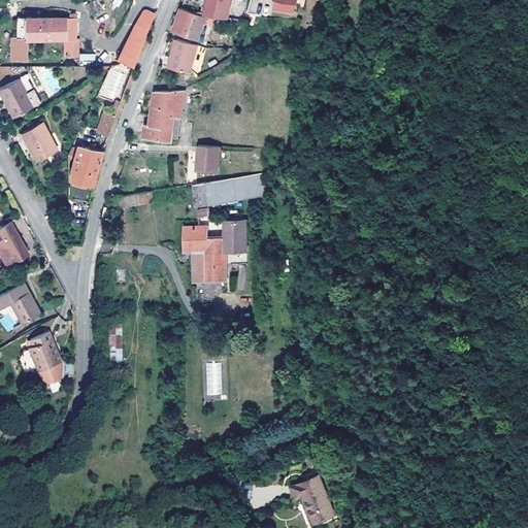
[(92,13),(101,10),(98,0),(89,3),(92,13)]
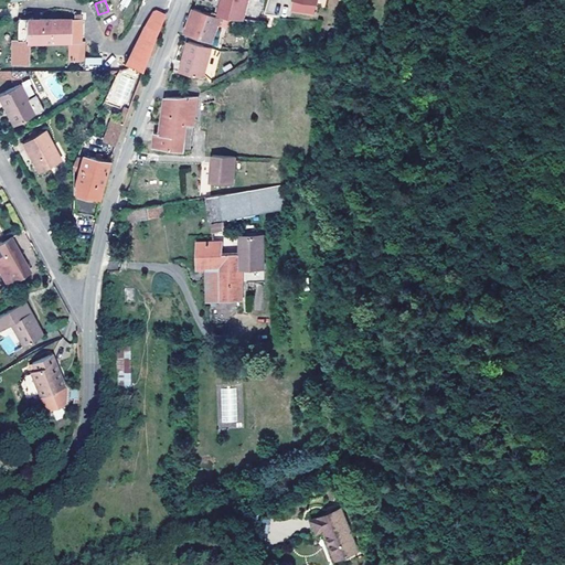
[(225,2),(222,16),(223,16),(232,18),(246,21),(251,0),(216,0),(217,0),(221,1),(225,2)]
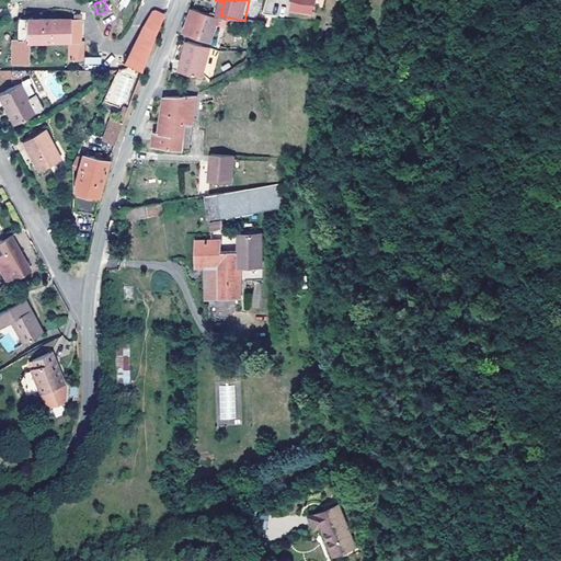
[(150,53),(165,13),(155,9),(147,26),(146,26),(126,65),(134,68),(142,72),(150,53)]
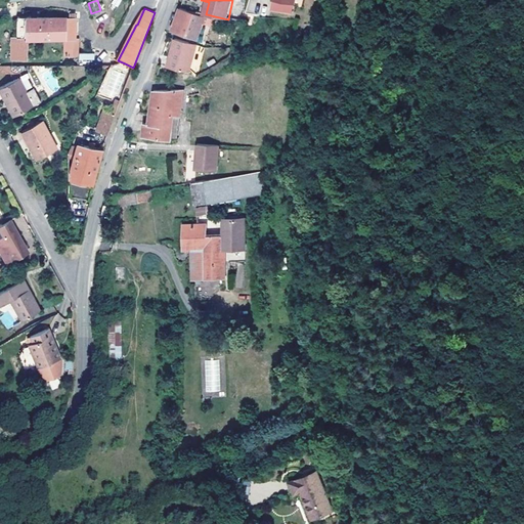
[(212,26),(215,16),(207,14),(206,16),(182,8),(181,8),(178,17),(173,31),(203,41),(209,25),(212,26)]
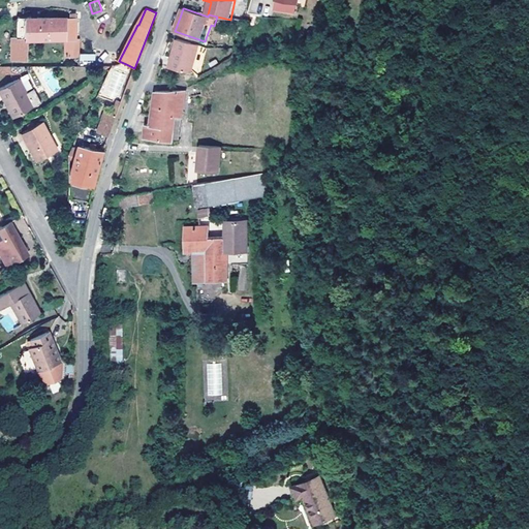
[(14,37),(14,58),(30,58),(30,37),(66,37),(66,55),(80,55),(80,38),(78,37),(78,18),(19,17),(19,37),(14,37)]
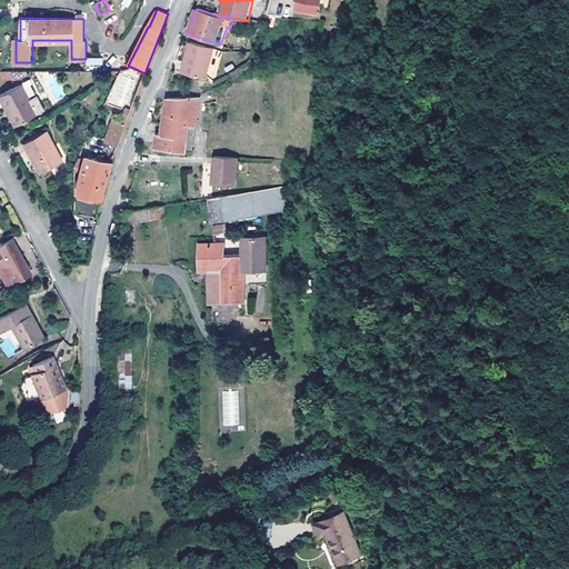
[(216,48),(192,41),(188,53),(192,55),(187,72),(205,78),(208,76),(216,48)]
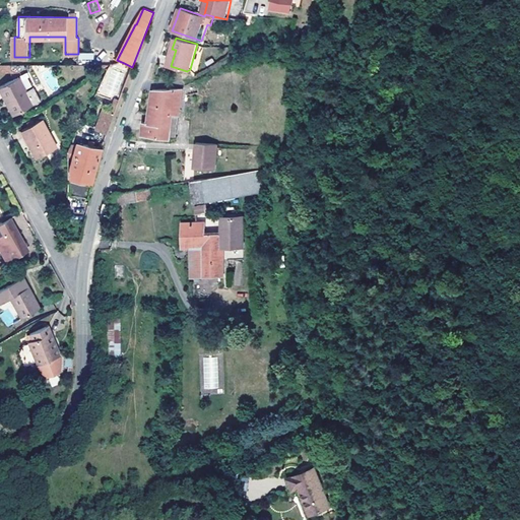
[(168,65),(171,66),(176,50),(172,49),(168,65)]
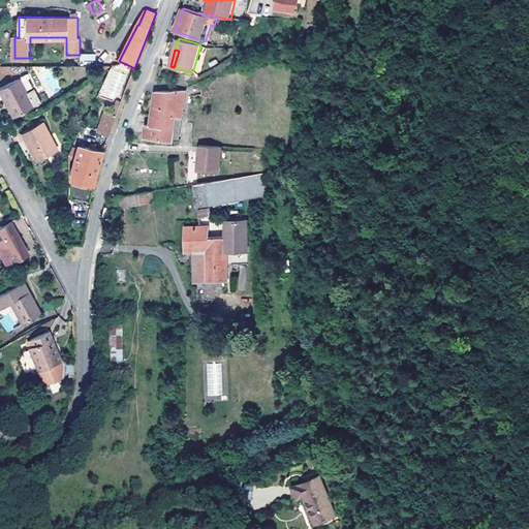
[(96,62),(95,54),(80,54),(80,63),(96,62)]
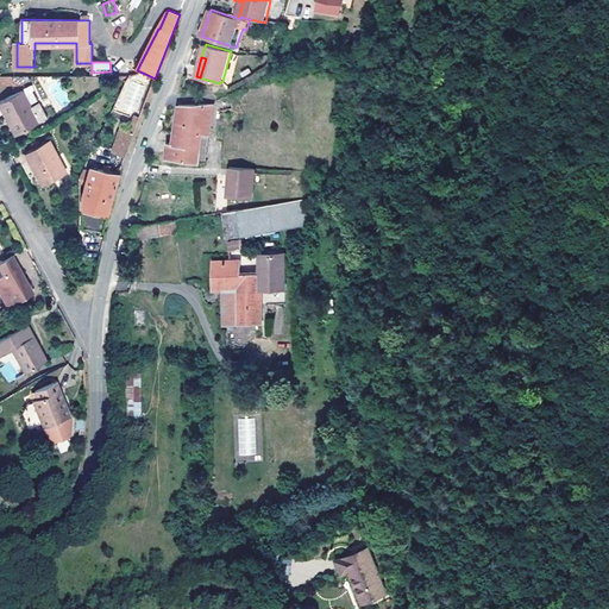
[(132,119),(148,85),(127,75),(112,111),(132,119)]
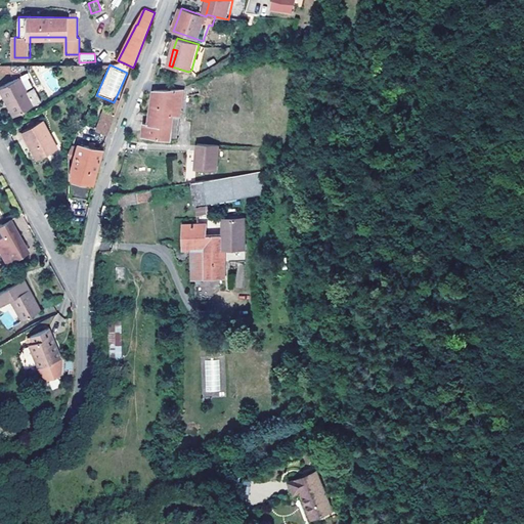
[(19,77),(0,86),(0,88),(14,116),(42,100),(35,86),(27,90),(19,77)]
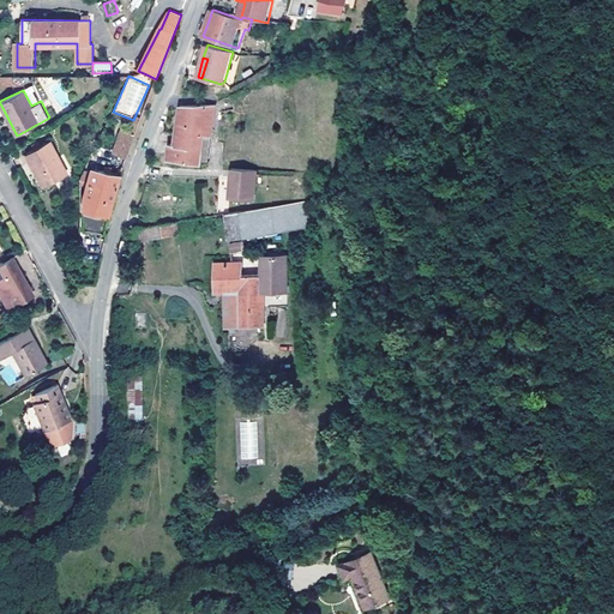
[(168,162),(202,166),(204,137),(212,137),(216,106),(180,107),(175,144),(169,145),(168,162)]
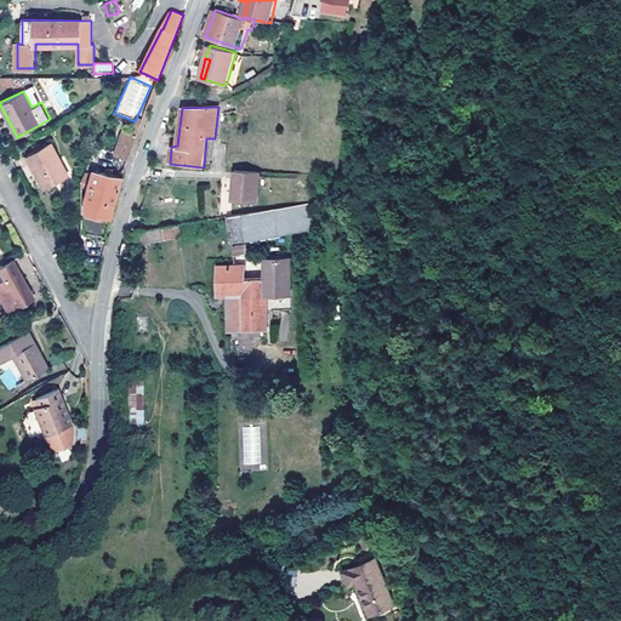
[(129,158),(137,135),(126,130),(117,153),(129,158)]
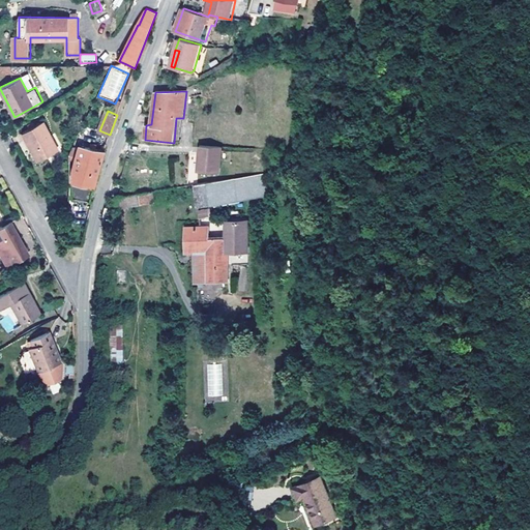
[(45,120),(24,131),(39,159),(60,147),(45,120)]
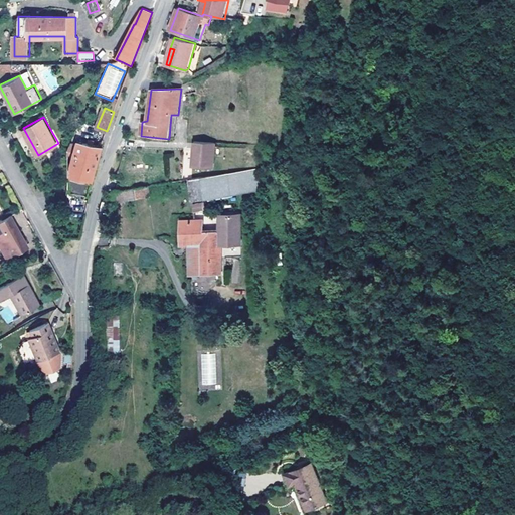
[(97,159),(101,146),(76,140),(69,166),(69,174),(71,175),(70,191),(87,194),(91,181),(97,159)]
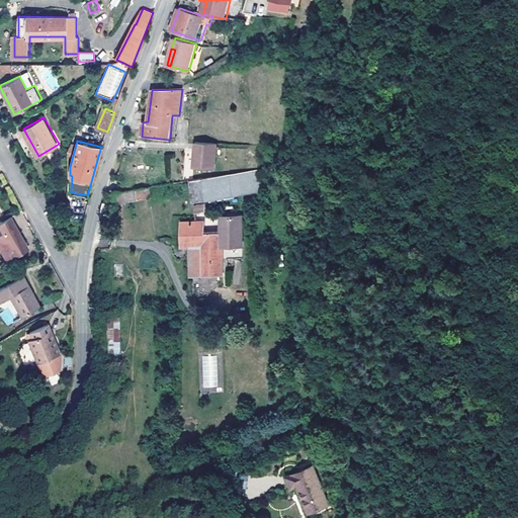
[(218,144),(195,142),(194,166),(216,167),(218,144)]
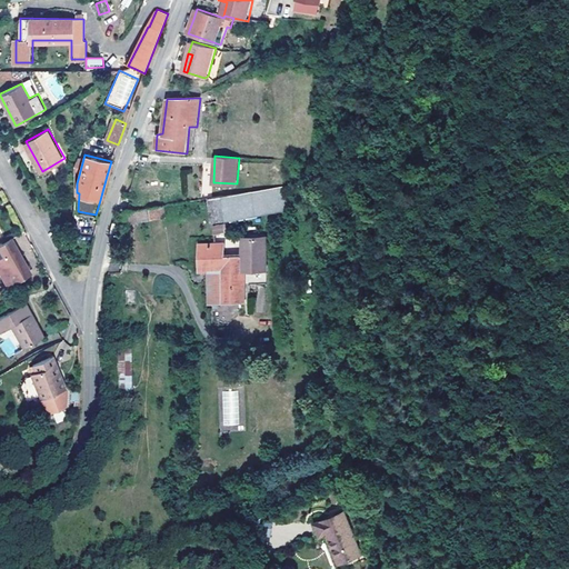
[(317,181),(301,183),(305,201),(319,199),(317,181)]
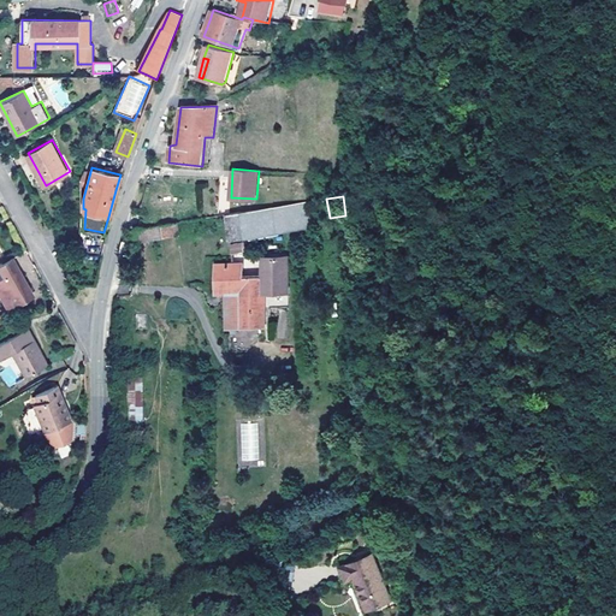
[(309,202),(229,214),(232,240),(313,226),(309,202)]
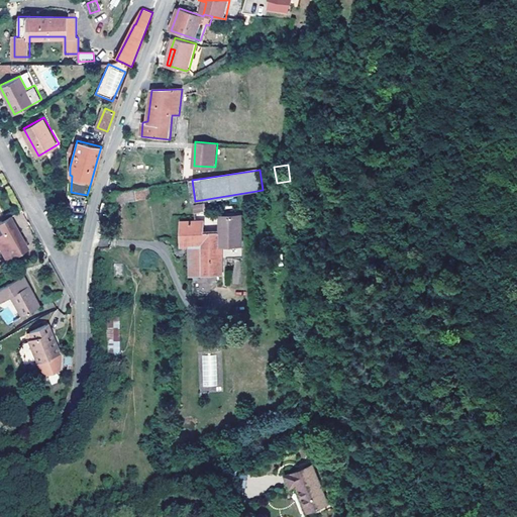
[(140,188),(114,191),(112,200),(141,196),(140,188)]
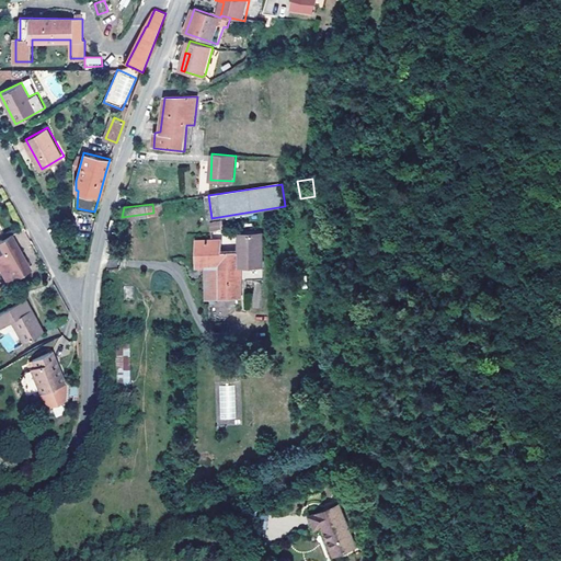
[(220,221),(208,221),(209,233),(221,232),(220,221)]
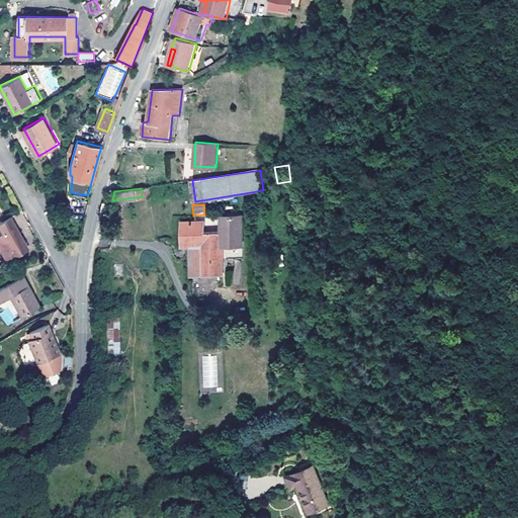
[(10,217),(7,219),(12,228),(17,230),(10,217)]
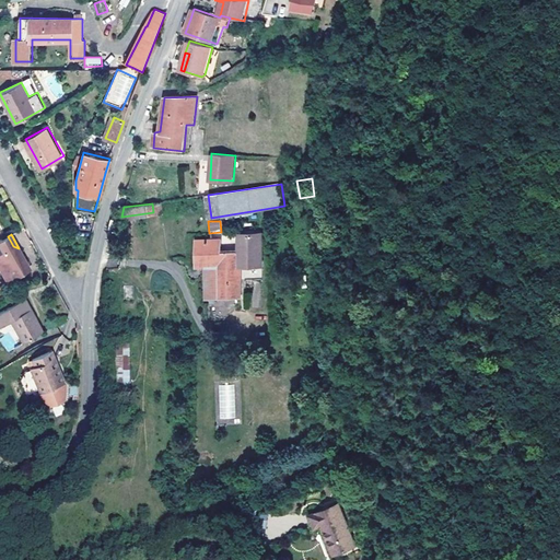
[(0,267),(0,253),(13,246),(8,236),(0,240),(0,268),(0,267)]
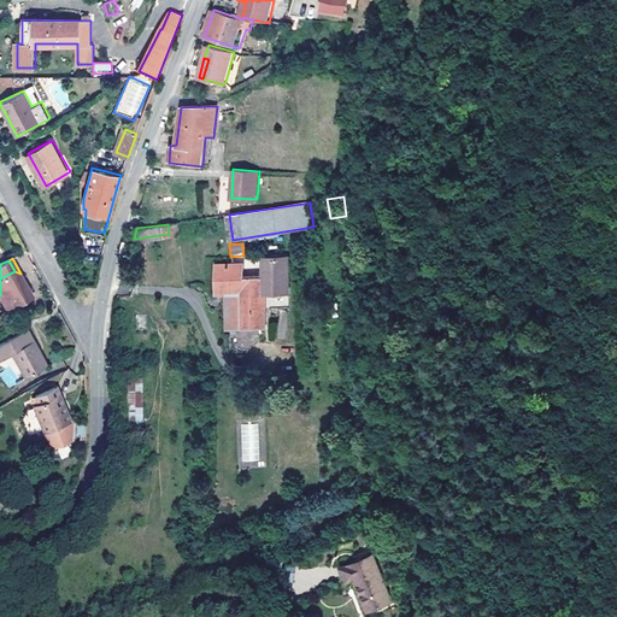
[(228,293),(228,327),(266,327),(266,319),(270,318),(269,307),(265,307),(264,278),(244,277),(244,264),(218,264),(218,293),(228,293)]
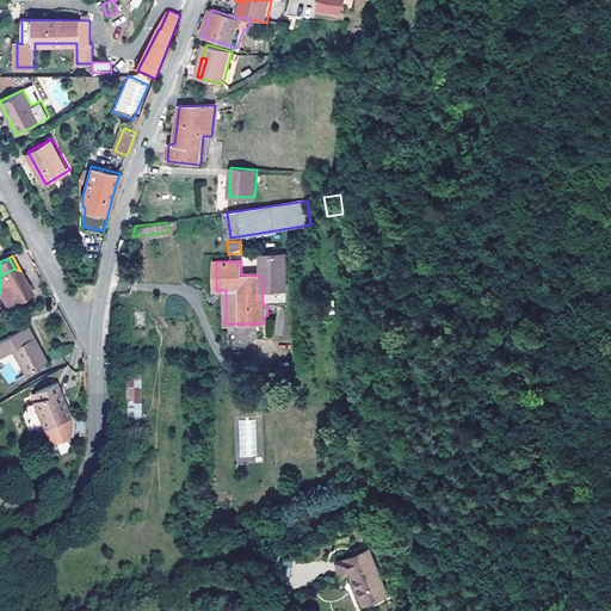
[(14,269),(0,276),(0,291),(0,292),(1,295),(6,296),(12,307),(30,296),(29,292),(31,291),(20,271),(14,269)]
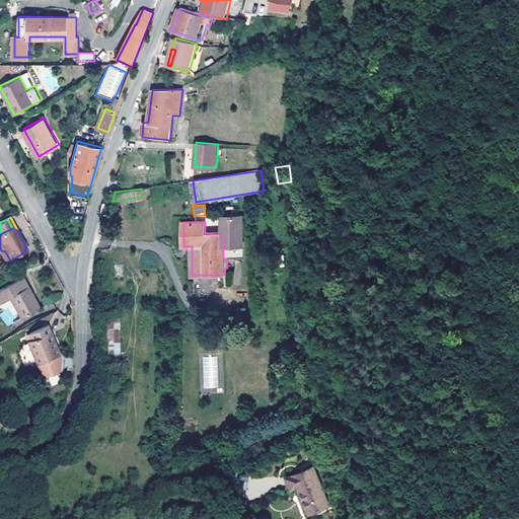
[(22,278),(0,289),(0,302),(0,303),(11,297),(22,318),(41,309),(22,278)]
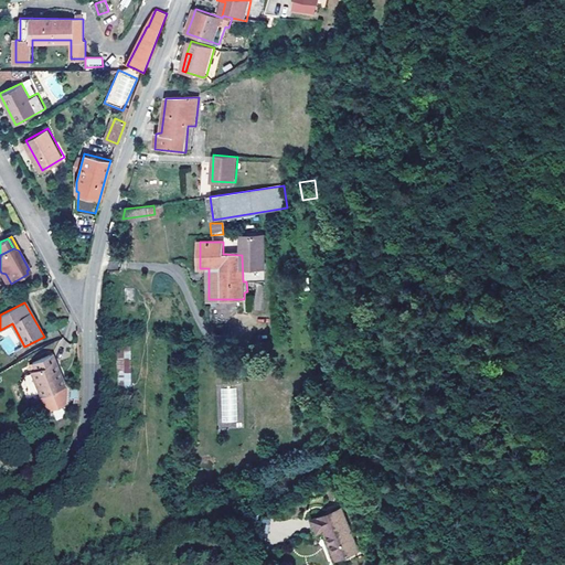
[(8,337),(0,342),(0,344),(8,354),(17,348),(8,337)]
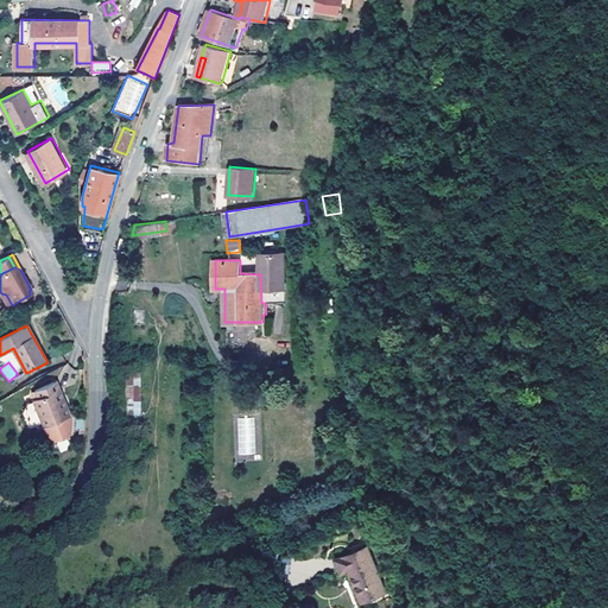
[(353,367),(350,386),(360,387),(362,367),(353,367)]
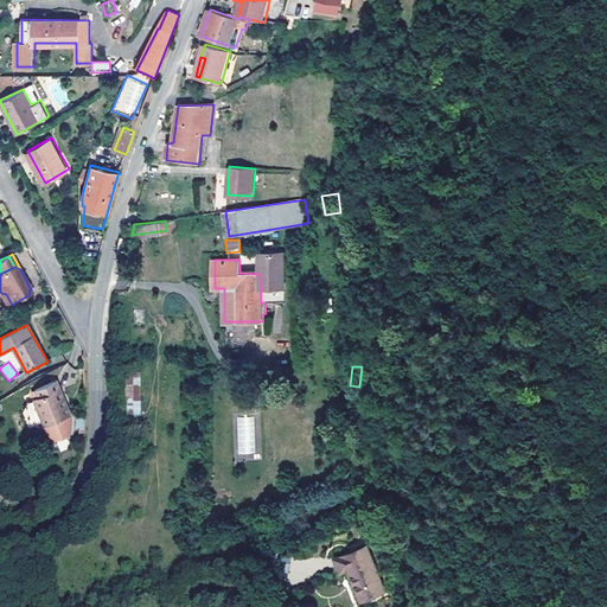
[(121,374),(121,428),(141,427),(140,374),(121,374)]
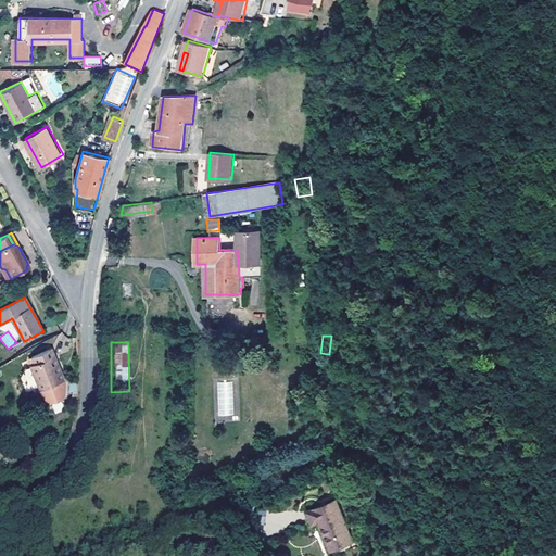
[(53,349),(50,350),(59,371),(62,370),(53,349)]
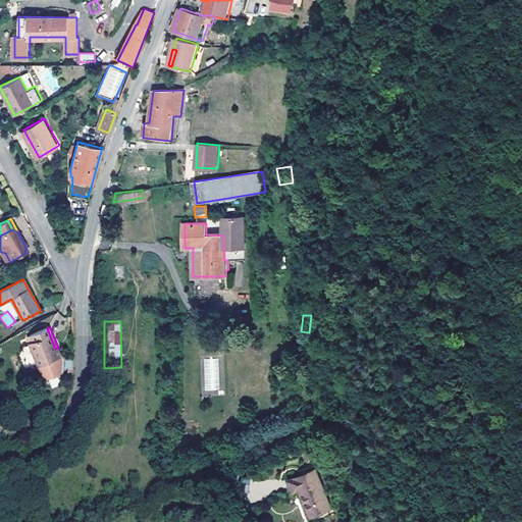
[(33,342),(30,343),(39,367),(61,357),(58,348),(55,349),(47,328),(31,335),(33,342)]
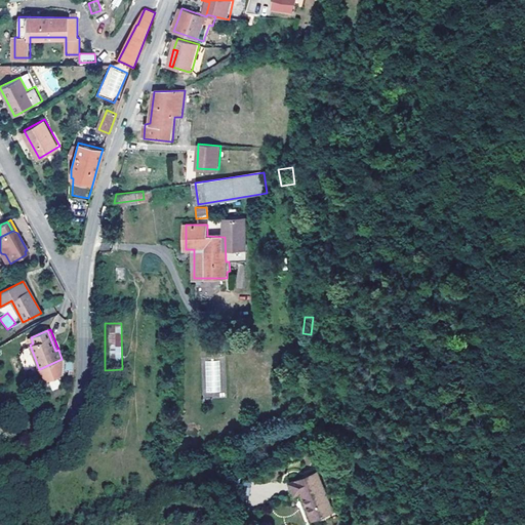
[(62,359),(39,369),(44,380),(57,375),(62,359)]
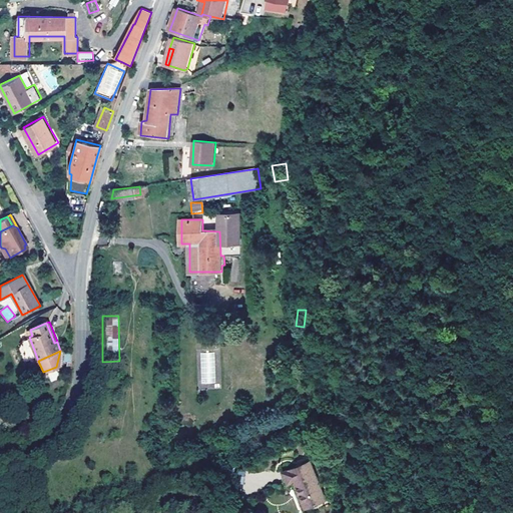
[(284,473),(289,485),(295,482),(306,508),(326,501),(311,462),(284,473)]
